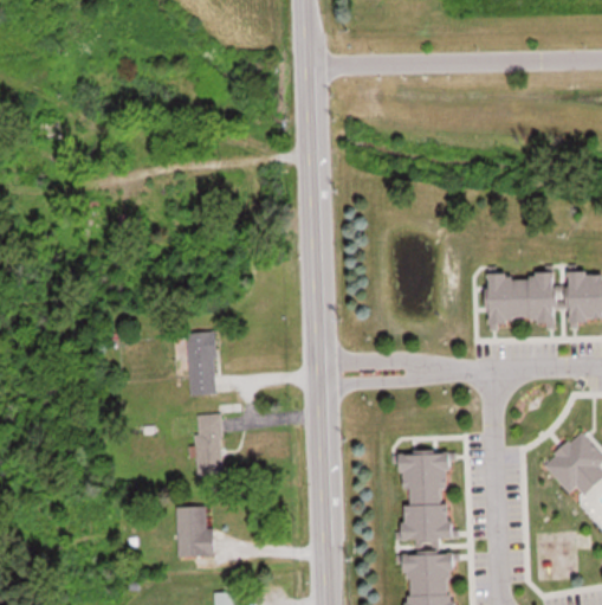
[(601,320),(601,271),(567,272),(568,284),(557,284),(557,272),(489,274),(490,323),(556,322),(556,310),(570,310),(570,321),(601,320)]
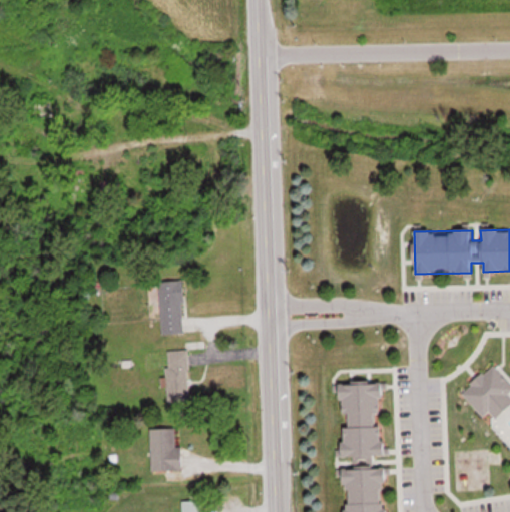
[(183,334),(182,281),(158,282),(159,335),(183,334)]
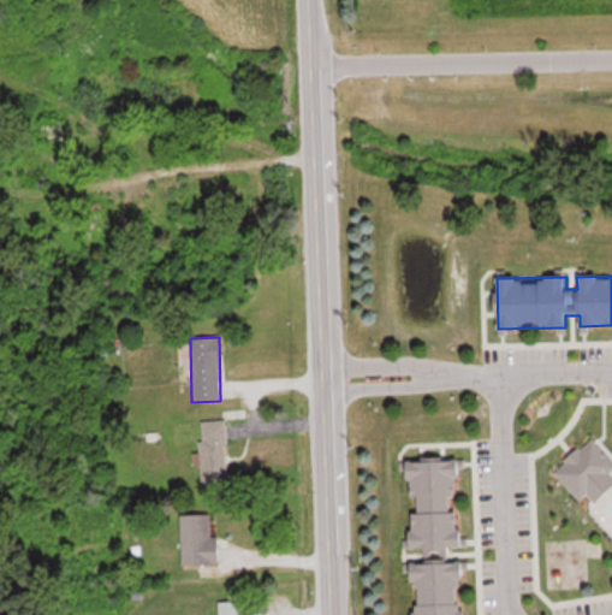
[(200,485),(226,484),(224,421),(197,423),(200,485)]
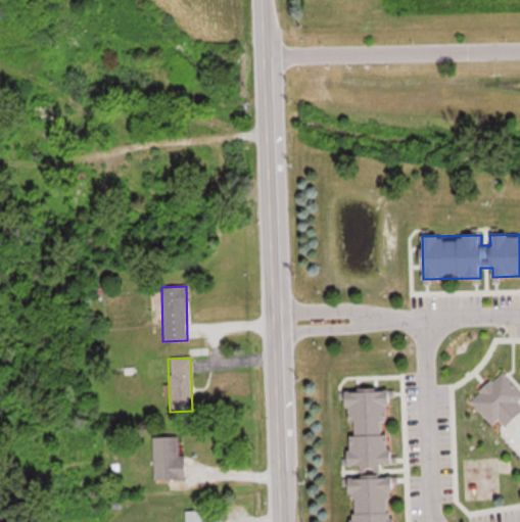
[(490,425),(499,419),(505,426),(519,413),(519,391),(503,372),(469,399),(490,425)]
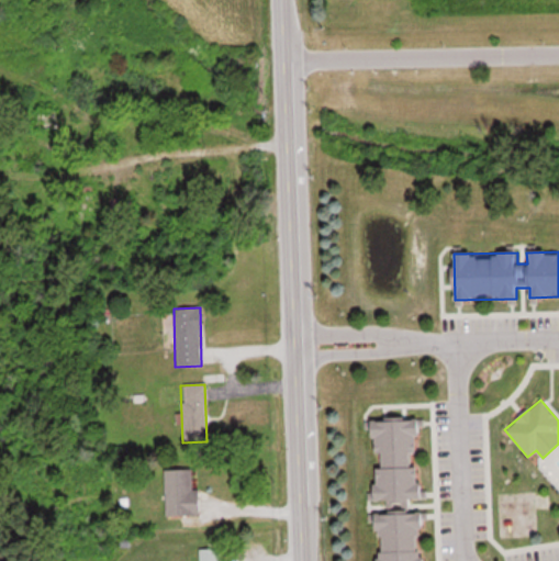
[(373,421),(377,506),(409,505),(409,501),(422,500),(418,419),(373,421)]
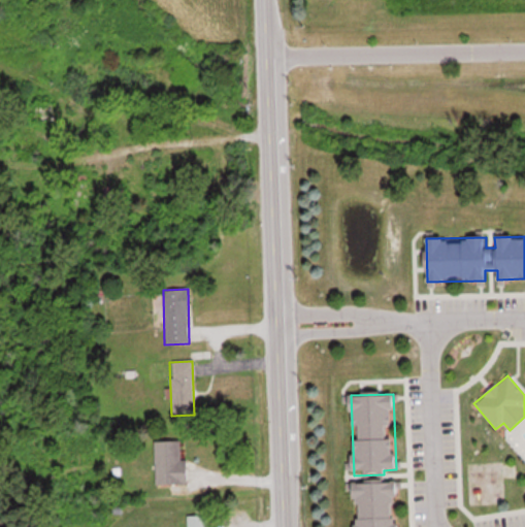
[(186,460),(179,460),(179,441),(154,441),(154,484),(186,484),(186,460)]
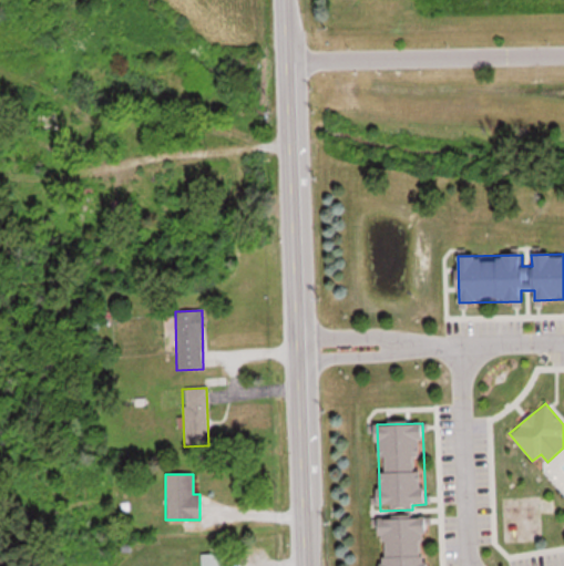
[(427,565),(427,517),(380,518),(381,565),(427,565)]
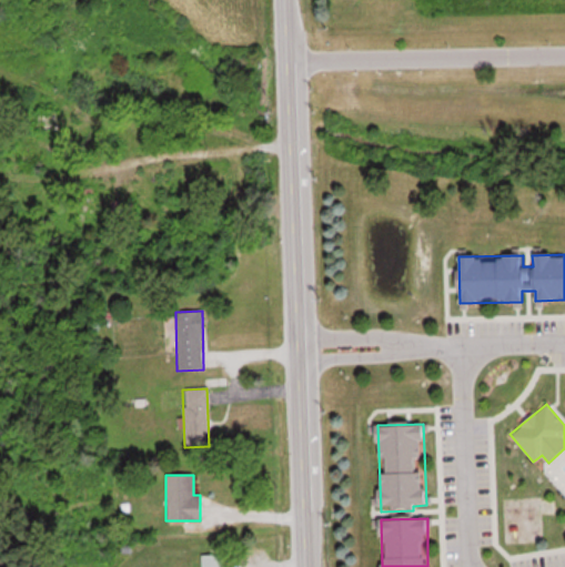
[(220,566),(221,554),(200,555),(200,566),(220,566)]
